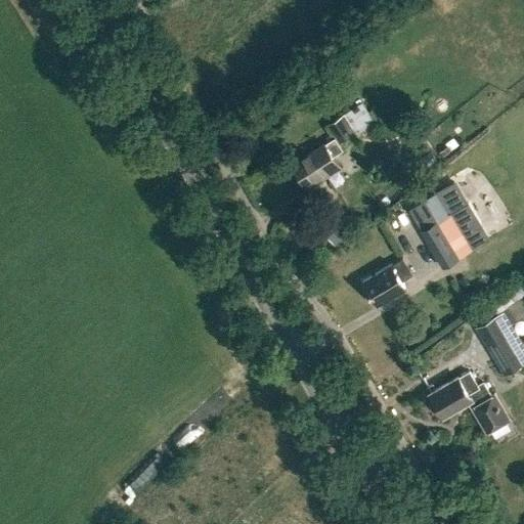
[(340,141),(354,132),(358,138),(377,126),(360,101),(329,124),(340,141)]
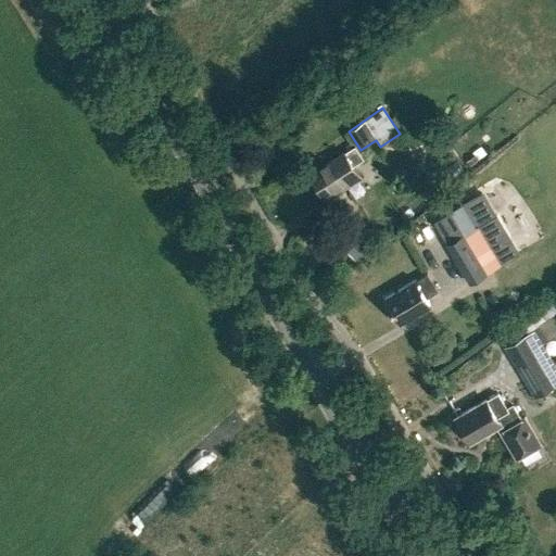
[(364,159),(359,151),(355,146),(311,174),(324,196),(341,185),(343,188),(361,177),(353,165),(364,159)]
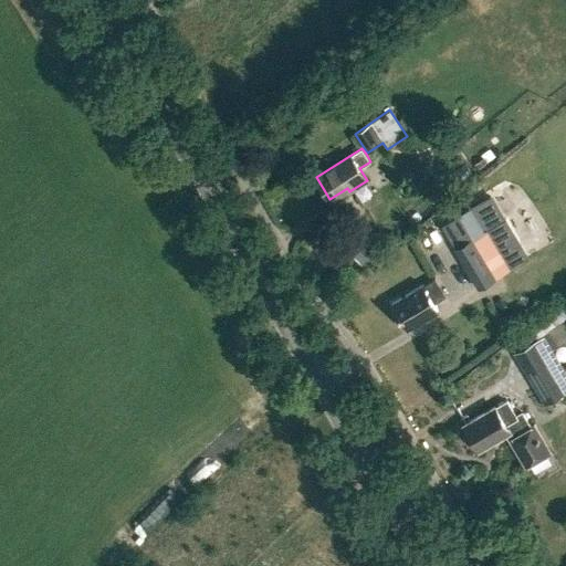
[(474,207),(462,215),(474,237),(486,229),(474,207)]
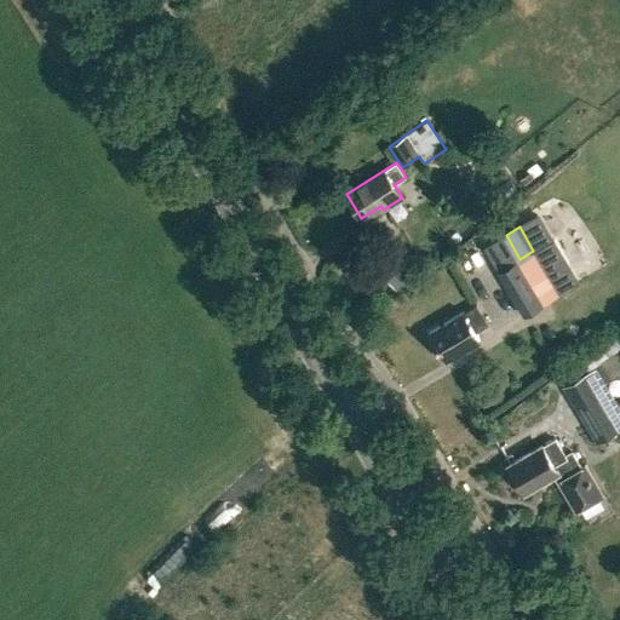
[(523,315),(579,282),(552,240),(533,251),(520,259),(497,273),(523,315)]
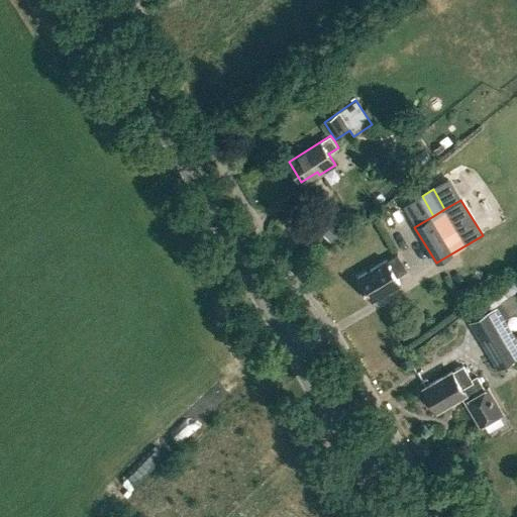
[(396,277),(406,271),(397,255),(388,261),(357,278),(371,302),(401,285),(396,277)]
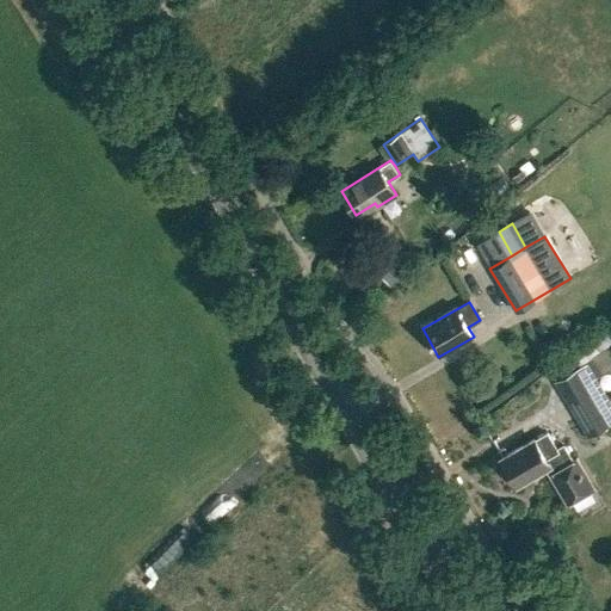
[(588,437),(610,424),(610,400),(597,376),(604,372),(596,357),(555,381),(588,437)]
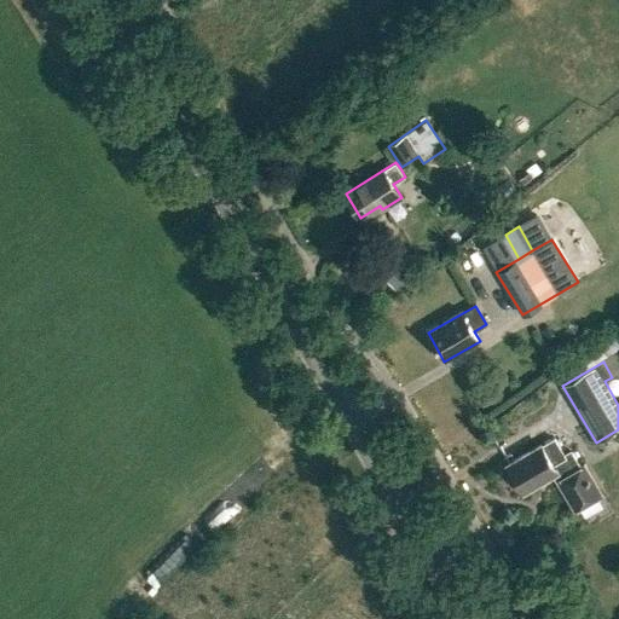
[(566,456),(555,438),(542,445),(542,443),(505,463),(522,492),(554,475),(574,512),(602,496),(585,464),(582,467),(573,452),(566,456)]
